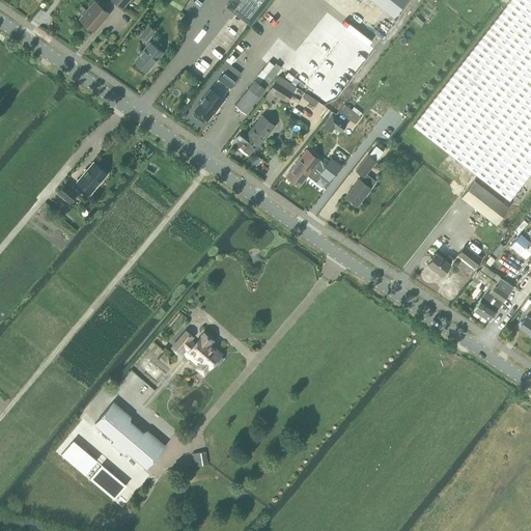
[(219,0),(250,24),(268,0),(219,0)]
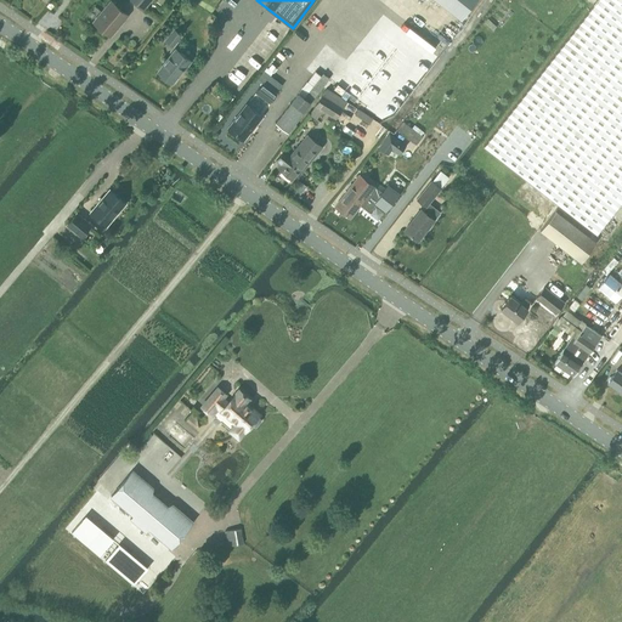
[(441,0),(459,13),(468,0),(441,0)]
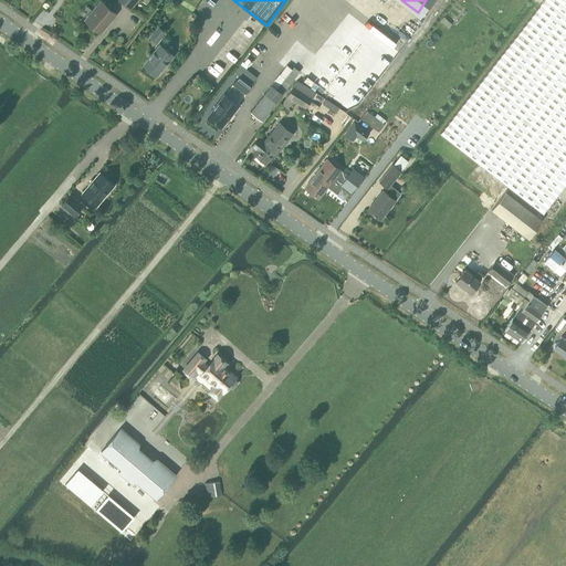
[(565,0),(542,0),(439,133),(543,213),(565,182),(565,0)]
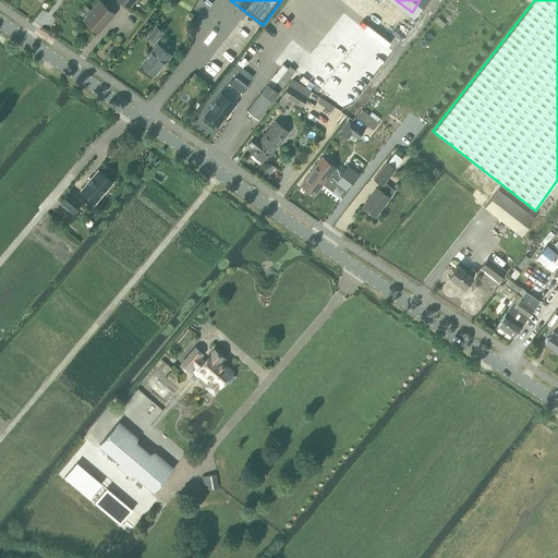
[(99,31),(114,12),(101,1),(85,20),(99,31)]
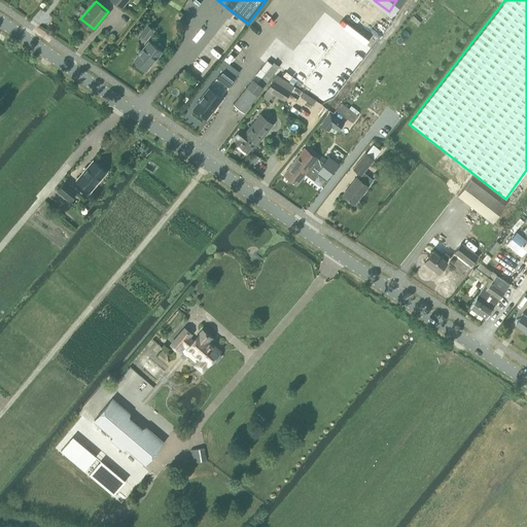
[(146,39),(154,30),(148,24),(140,34),(146,39)]
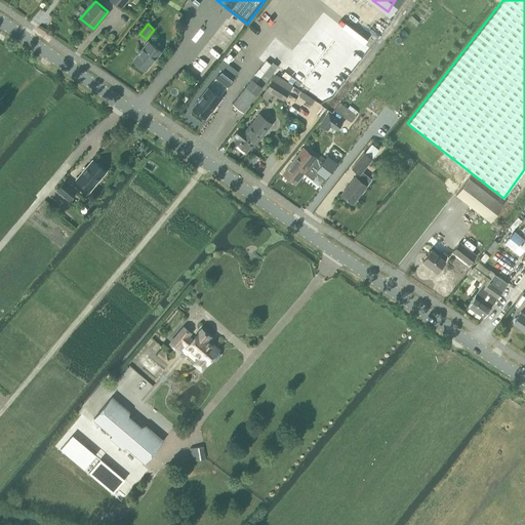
[(155,59),(161,51),(149,41),(133,59),(146,70),(151,64),(151,62),(154,58),(155,59)]
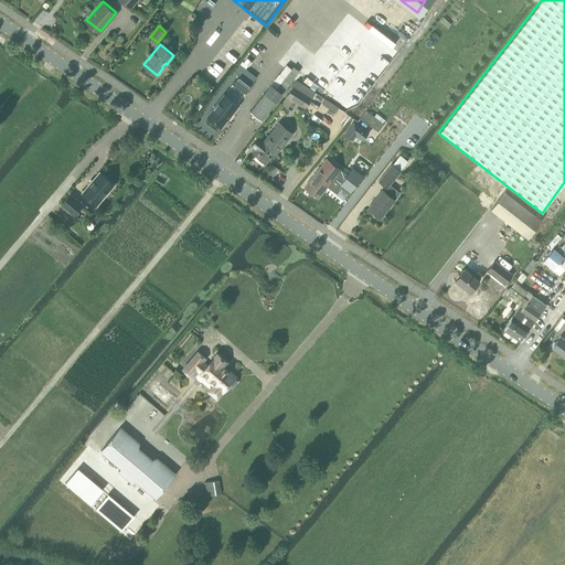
[(245,93),(254,81),(242,71),(233,83),(245,93)]
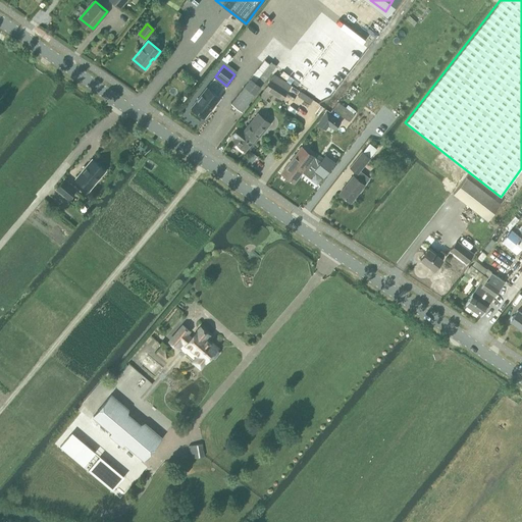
[(265,99),(270,92),(281,99),(290,86),(274,74),(271,79),(261,96),(265,99)]
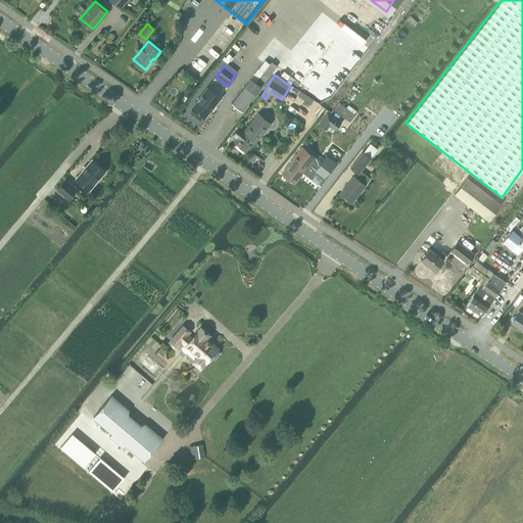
[(242,110),(262,86),(251,78),(232,102),(242,110)]
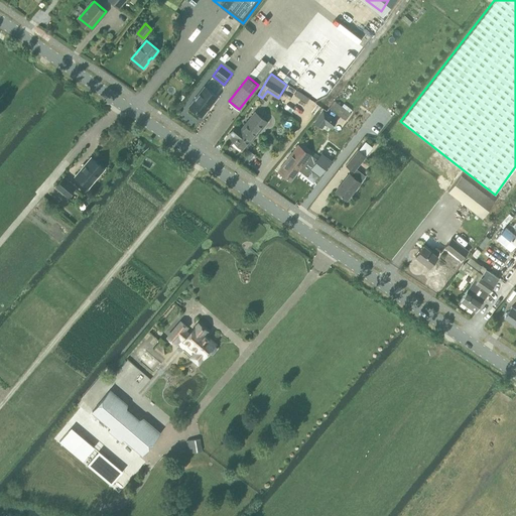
[(212,104),(218,97),(205,87),(189,106),(203,115),(212,104)]
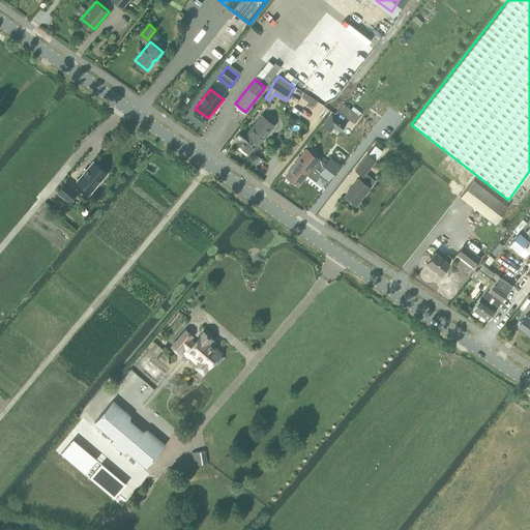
[(318,101),(305,93),(302,98),(315,107),(318,101)]
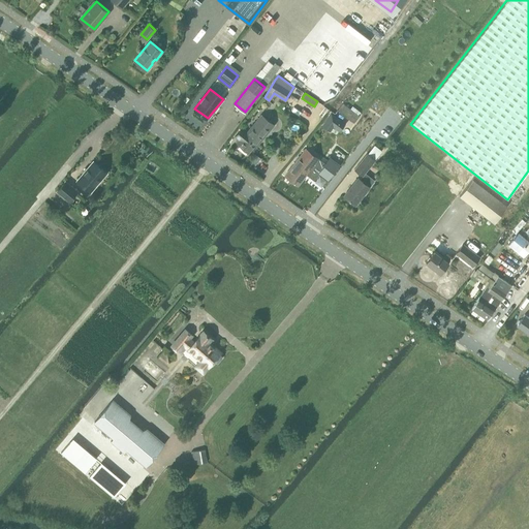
[(332,113),(321,126),(330,132),(333,128),(339,132),(346,124),(332,113)]
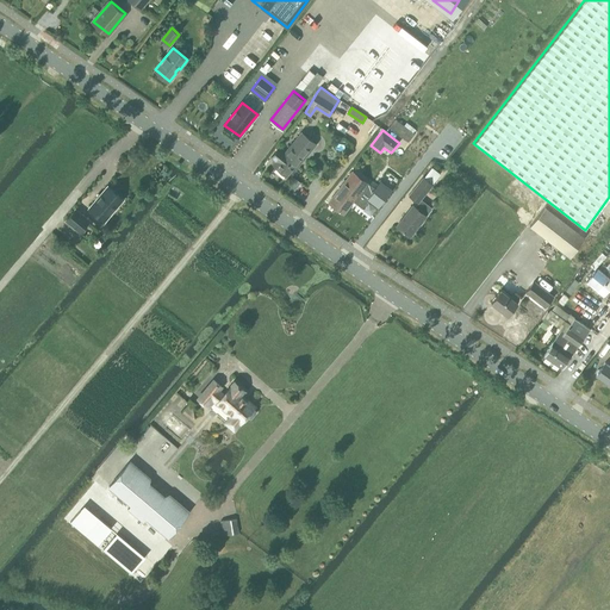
[(302,131),(285,151),(290,155),(285,161),(293,167),(300,157),(303,159),(316,143),(302,131)]
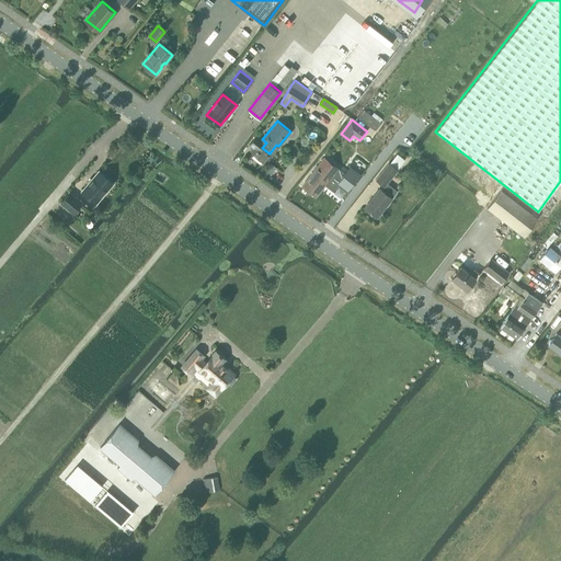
[(249,145),(253,148),(250,151),(263,161),(270,153),(262,148),(266,142),(262,139),(258,135),(249,145)]
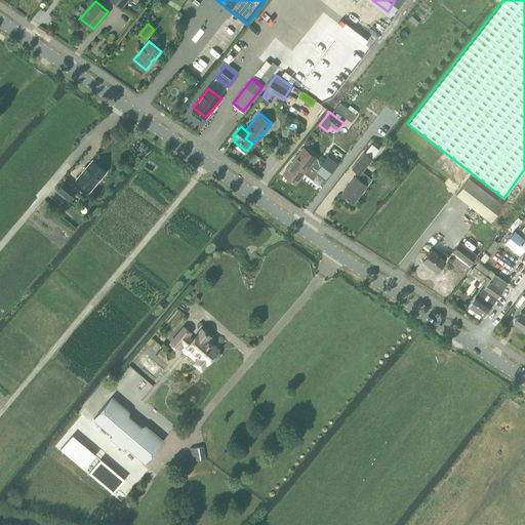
[(370,144),(352,168),(360,174),(378,150),(370,144)]
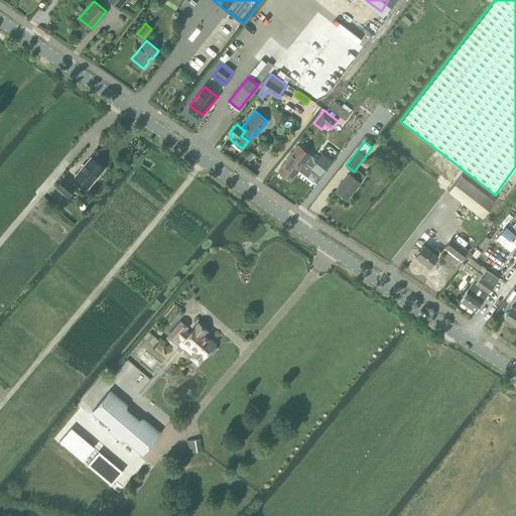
[(290,153),(278,171),(291,181),(299,170),(306,176),(311,169),(319,176),(332,160),(323,153),(317,159),(311,155),(298,145),(291,154),(290,153)]
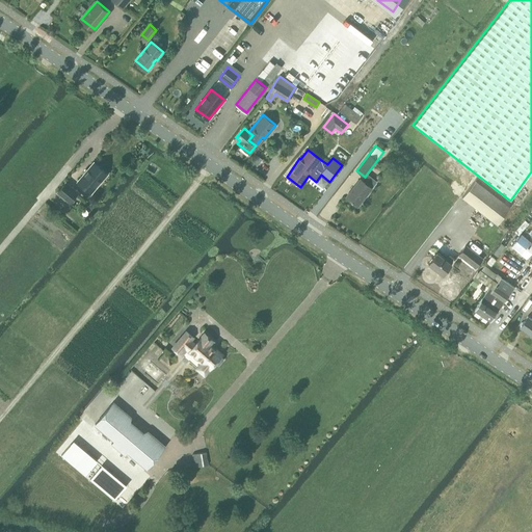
[(95,162),(78,182),(90,192),(107,174),(95,162)]
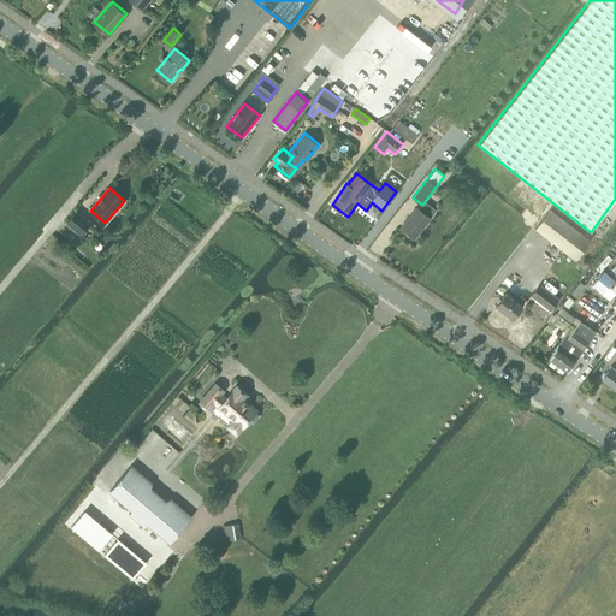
[(431,217),(418,206),(410,215),(409,214),(406,219),(407,220),(401,227),(414,238),(431,217)]
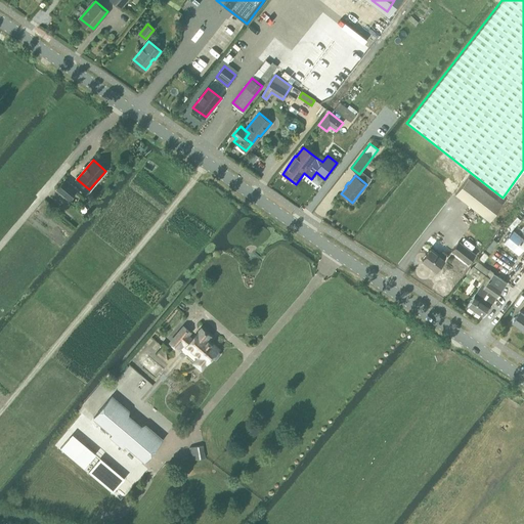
[(503,204),(468,177),(455,193),(490,220),(503,204)]
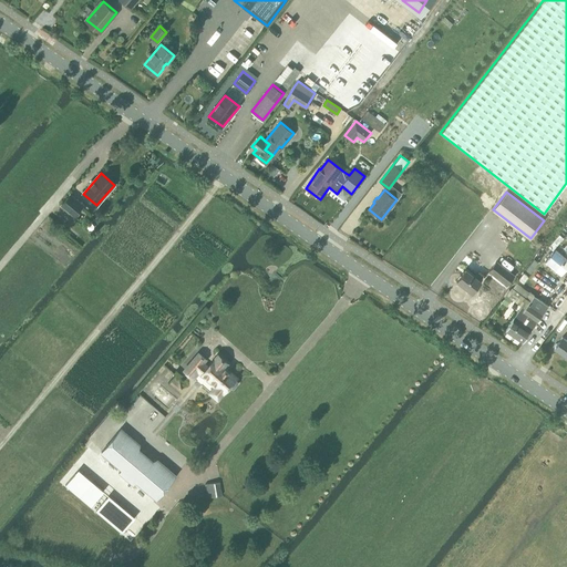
[(74,215),(83,205),(70,194),(62,204),(74,215)]
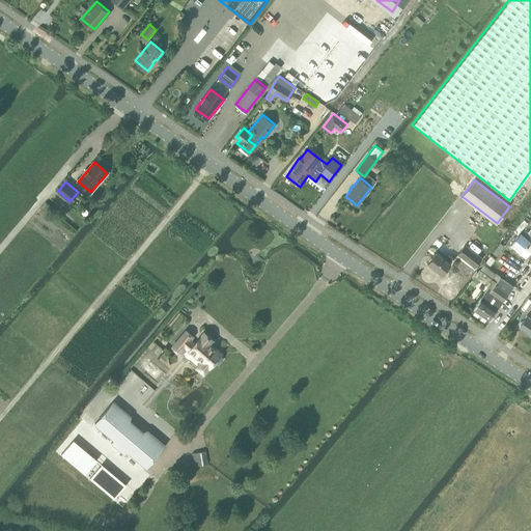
[(521,233),(510,245),(525,257),(530,250),(530,242),(530,241),(530,240),(530,235),(527,232),(524,235),(521,233)]
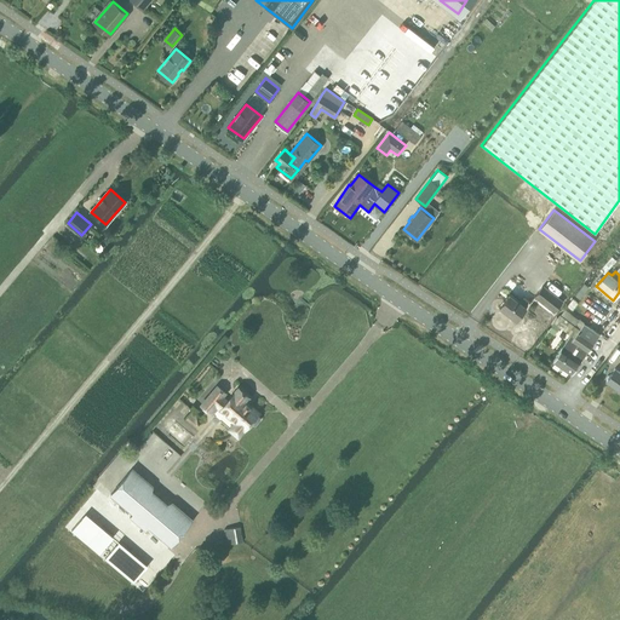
[(563,302),(543,286),(534,297),(555,314),(563,302)]
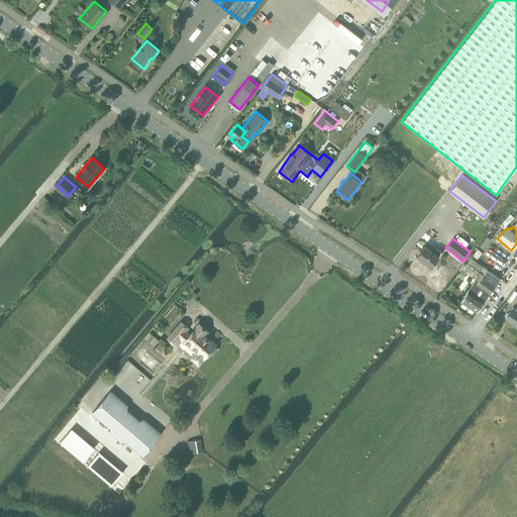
[(425,245),(416,256),(430,268),(439,256),(438,255),(442,251),(436,247),(433,252),(425,245)]
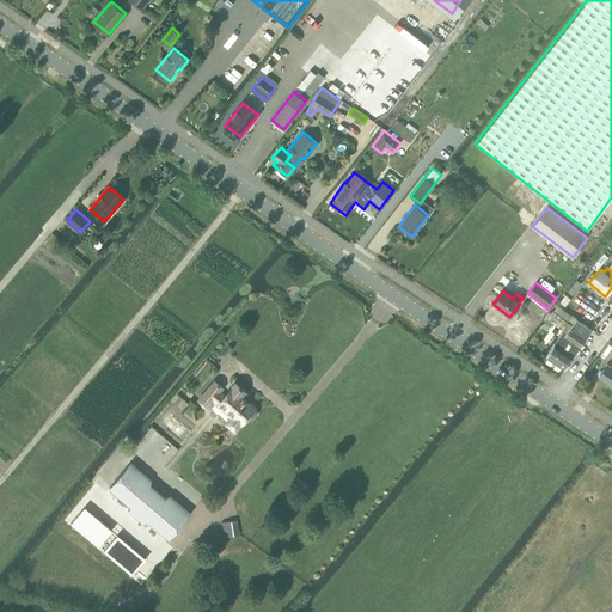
[(567,297),(561,304),(565,307),(571,300),(567,297)]
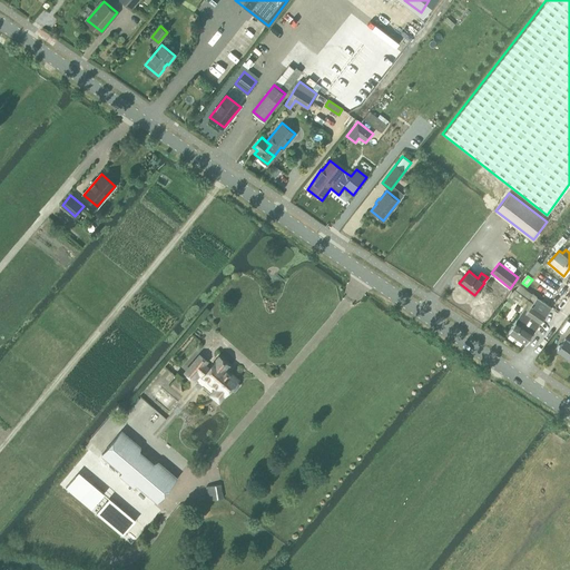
[(516,291),(510,296),(524,307),(528,310),(531,303),(516,291)]
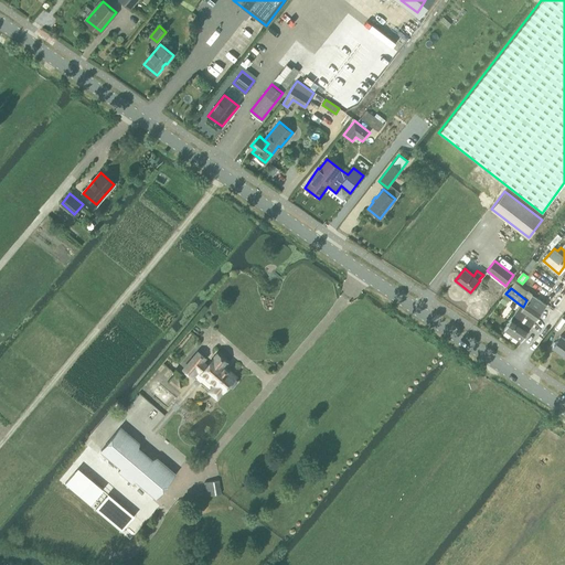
[(520,340),(522,340),(546,304),(531,294),(526,300),(523,307),(520,305),(503,329),(520,340)]
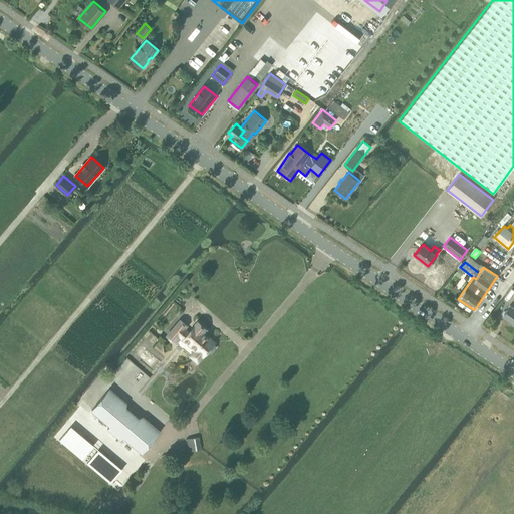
[(513,308),(510,305),(503,316),(513,323),(513,308)]
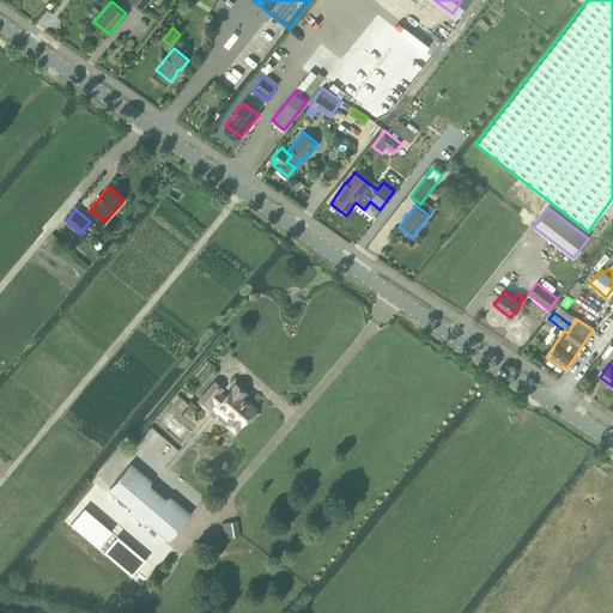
[(198,404),(211,413),(218,405),(242,426),(259,408),(243,396),(248,390),(237,382),(224,398),(220,394),(225,388),(218,382),(198,404)]
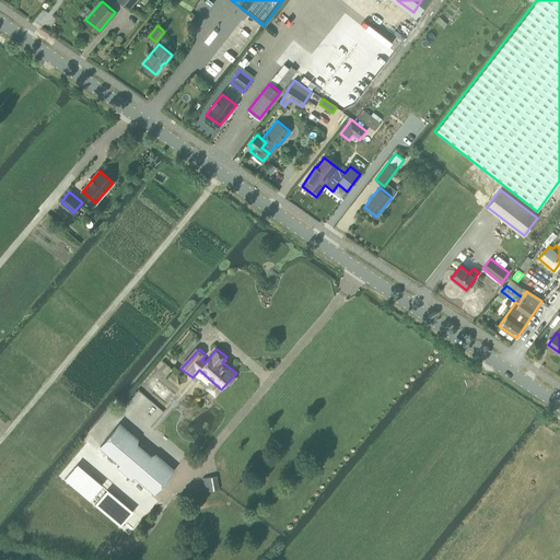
[(120,424),(101,447),(154,493),(174,470),(155,454),(152,456),(137,443),(139,441),(120,424)]
